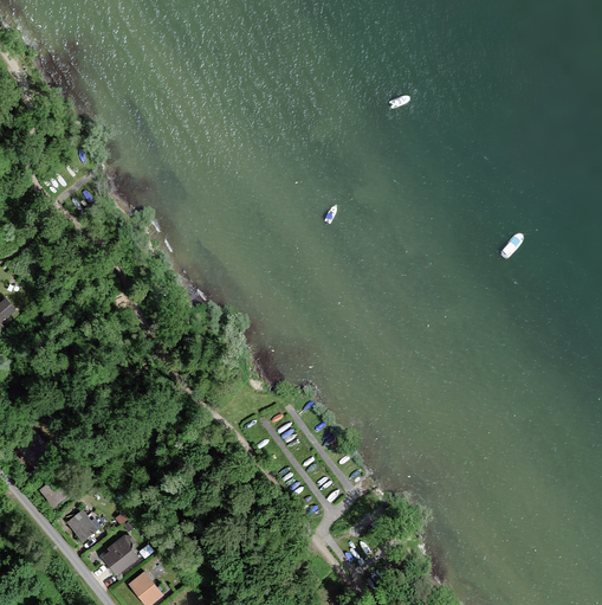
[(18,314),(6,302),(0,307),(0,326),(2,328),(18,314)]
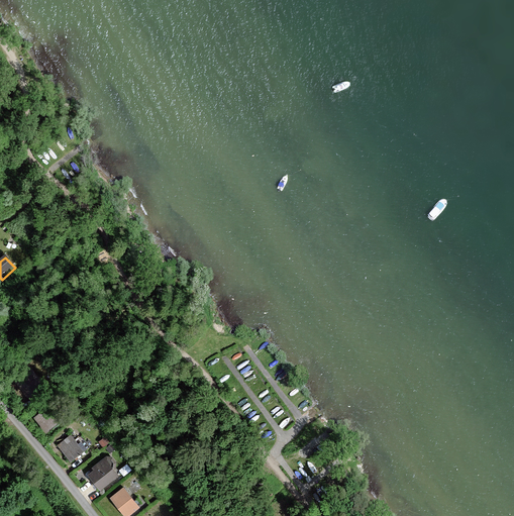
[(35,398),(25,385),(15,394),(25,406),(35,398)]
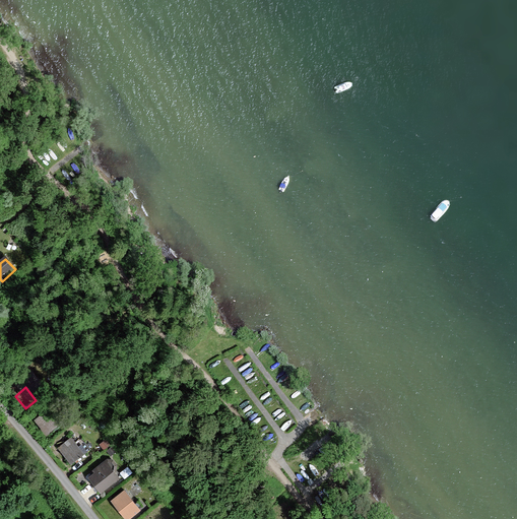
[(50,407),(35,419),(47,434),(61,423),(50,407)]
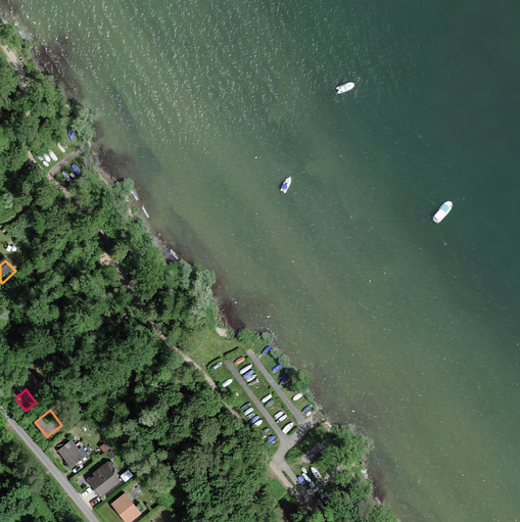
[(85,457),(73,440),(58,452),(71,468),(85,457)]
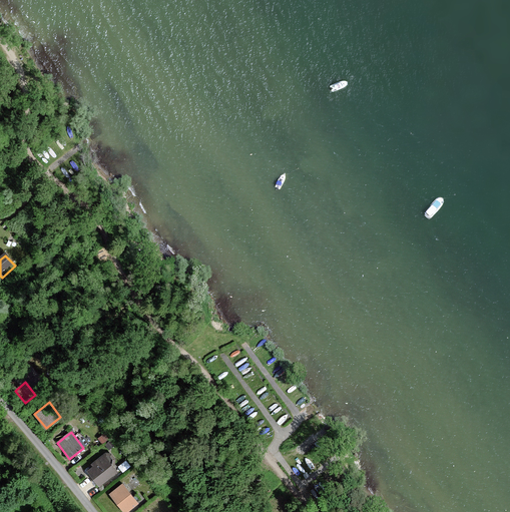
[(121,472),(105,451),(89,463),(93,467),(87,471),(100,488),(121,472)]
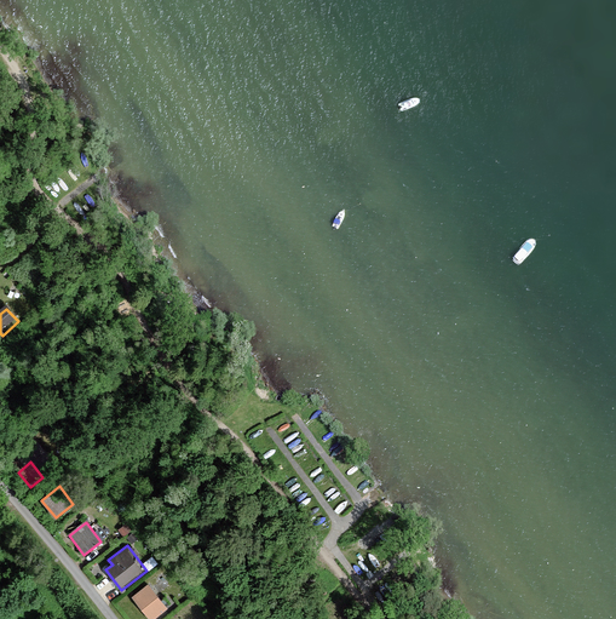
[(154,618),(168,608),(149,584),(131,597),(147,618),(154,618)]
